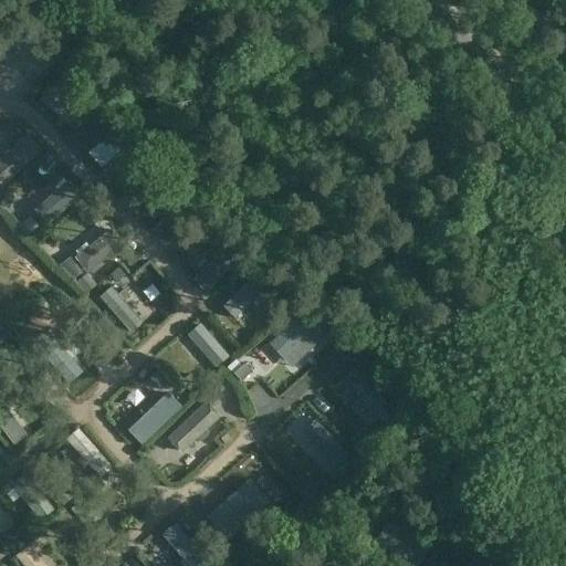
[(52,52),(45,58),(54,67),(61,61),(52,52)]
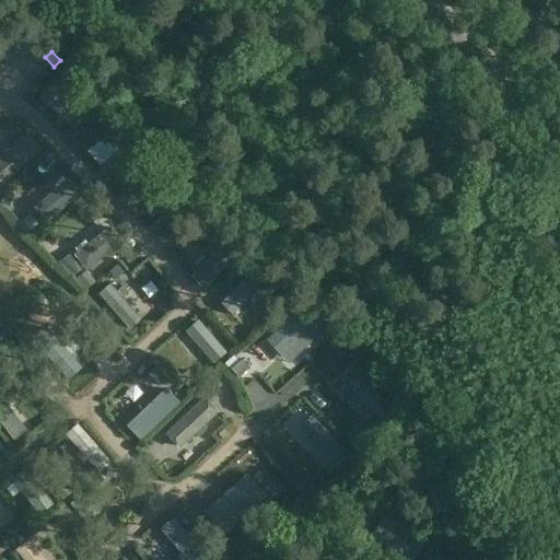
[(66,96),(72,91),(81,82),(68,69),(33,102),(45,115),(66,96)]
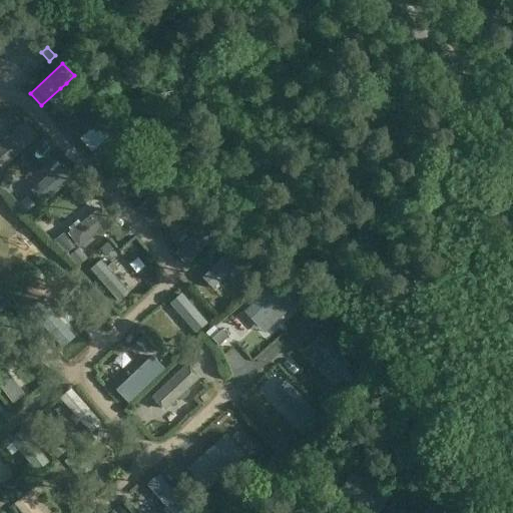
[(98,91),(93,96),(100,104),(105,99),(98,91)]
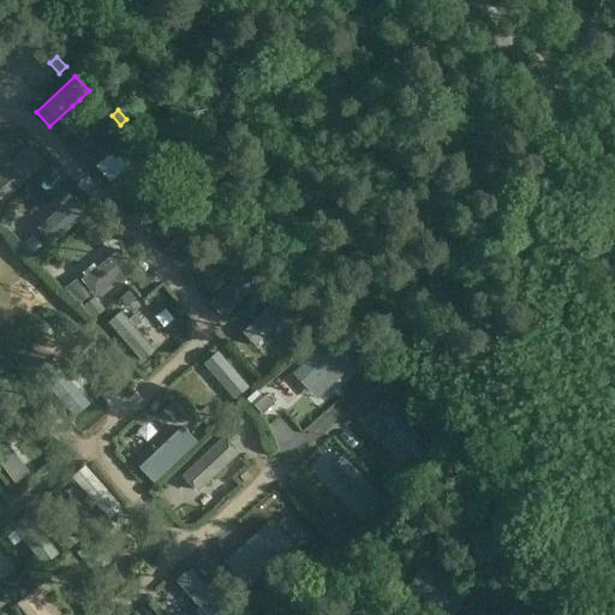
[(132,141),(96,173),(107,185),(142,153),(132,141)]
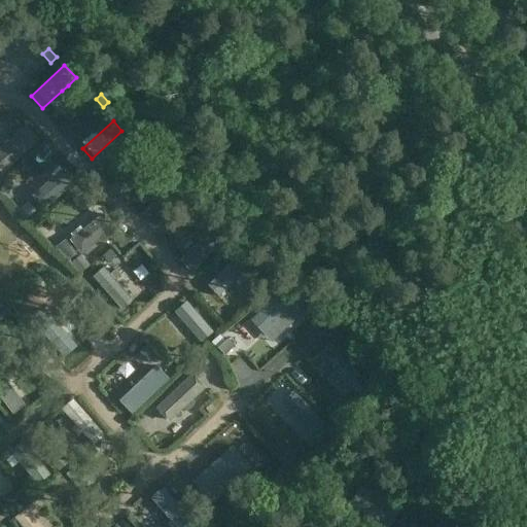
[(0,172),(2,175),(39,140),(26,126),(0,149),(0,172)]
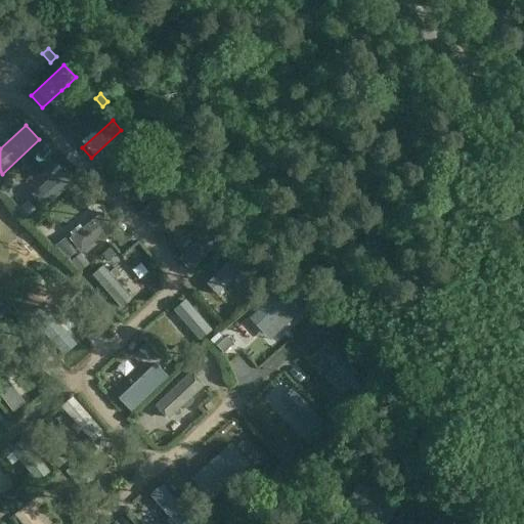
[(64,165),(30,195),(42,210),(77,180),(68,169),(64,165)]
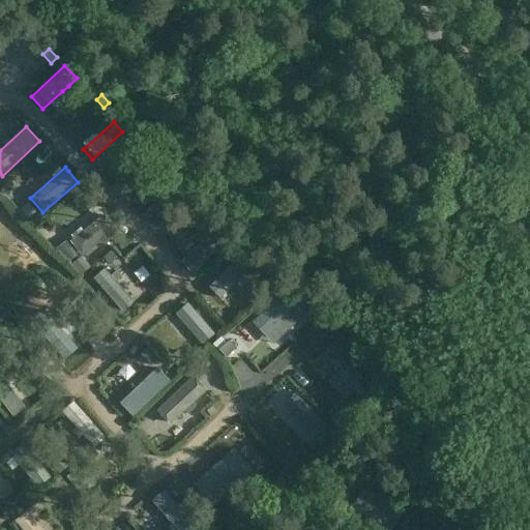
[(15,185),(4,181),(0,189),(0,193),(9,197),(15,185)]
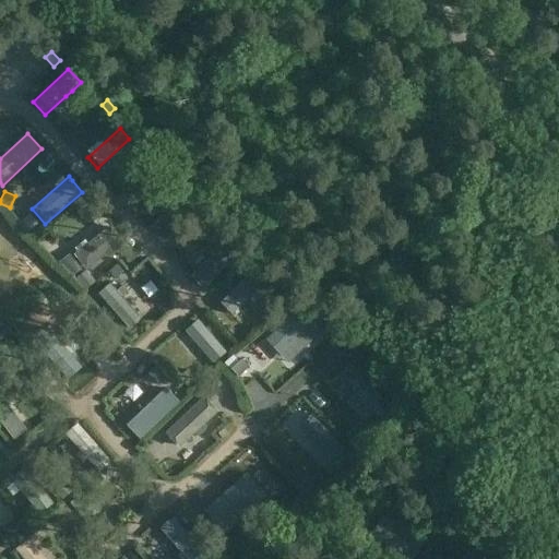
[(181,207),(176,212),(182,222),(189,217),(181,207)]
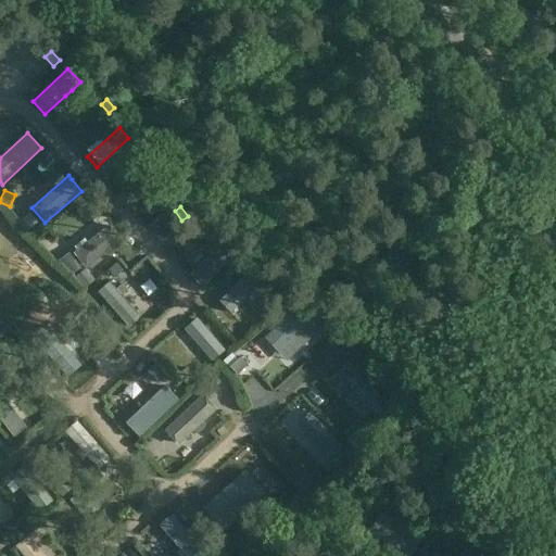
[(189,218),(184,223),(190,232),(197,228),(189,218)]
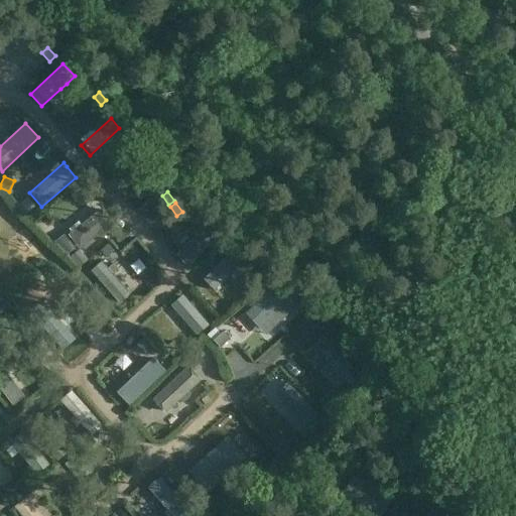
[(102,209),(68,236),(80,250),(113,224),(102,209)]
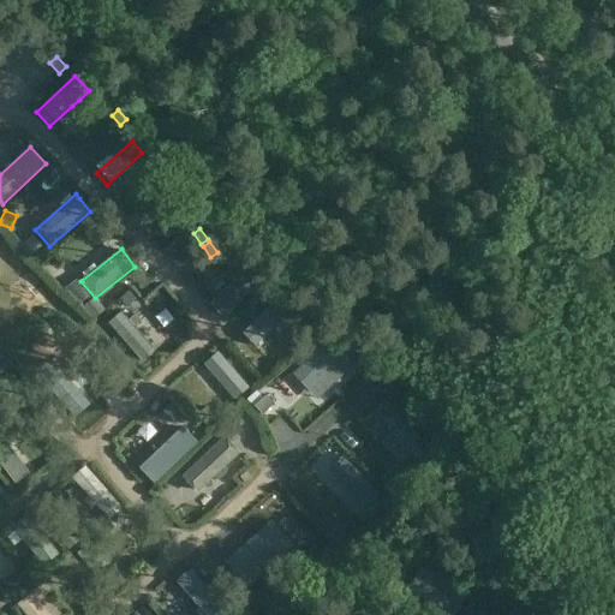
[(0,252),(0,269),(5,274),(12,263),(0,252)]
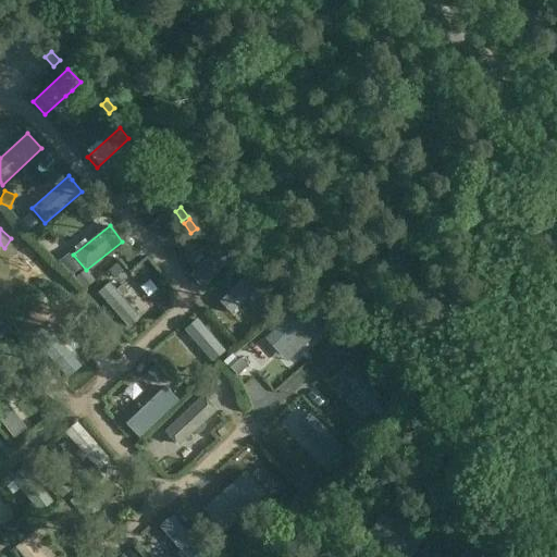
[(226,242),(193,275),(205,288),(239,255),(226,242)]
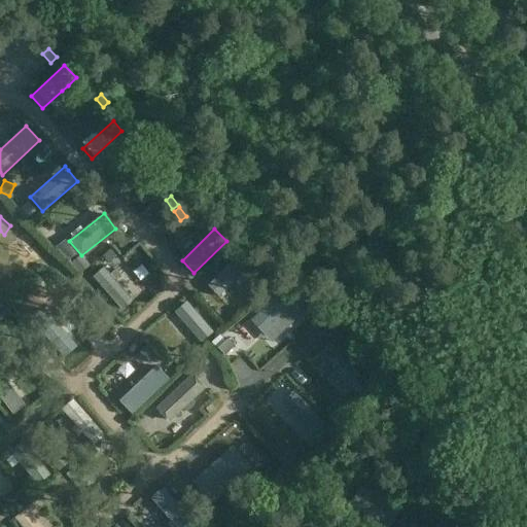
[(116,258),(109,250),(102,256),(109,265),(116,258)]
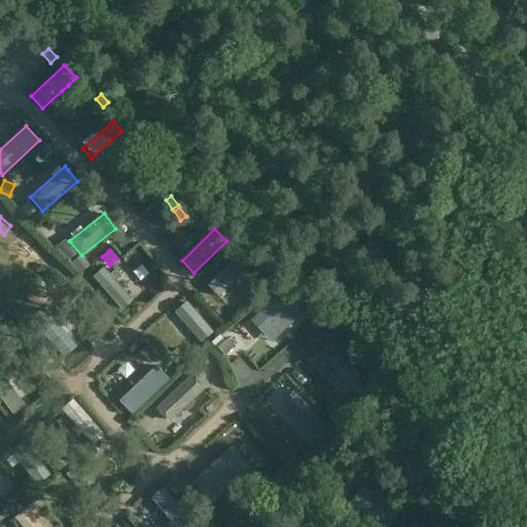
[(81,256),(73,264),(80,273),(90,267),(81,256)]
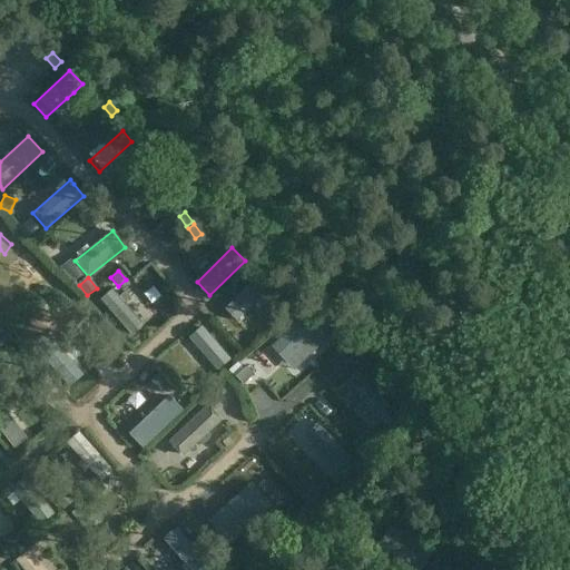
[(255,282),(226,310),(236,321),(266,292),(255,282)]
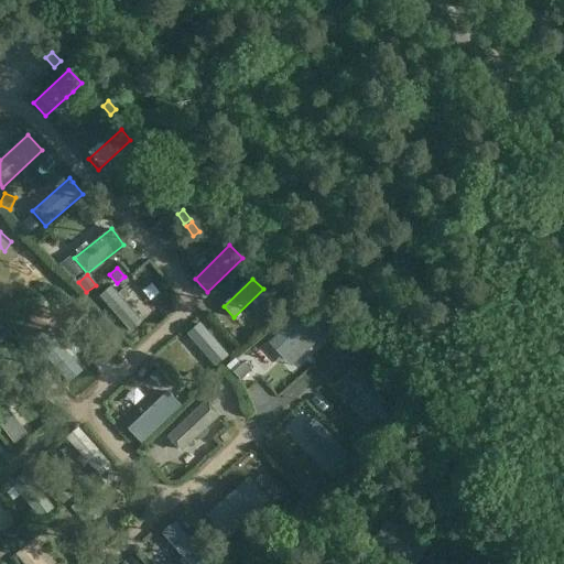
[(303,313),(270,344),(292,366),(325,335),(303,313)]
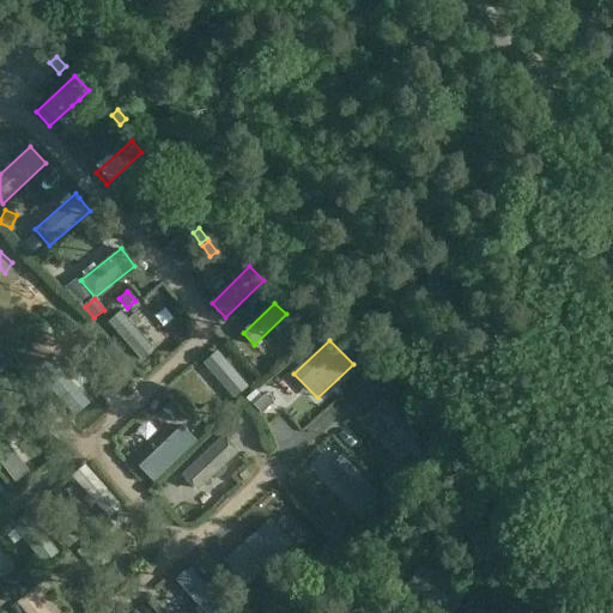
[(236,393),(247,383),(216,351),(205,360),(236,393)]
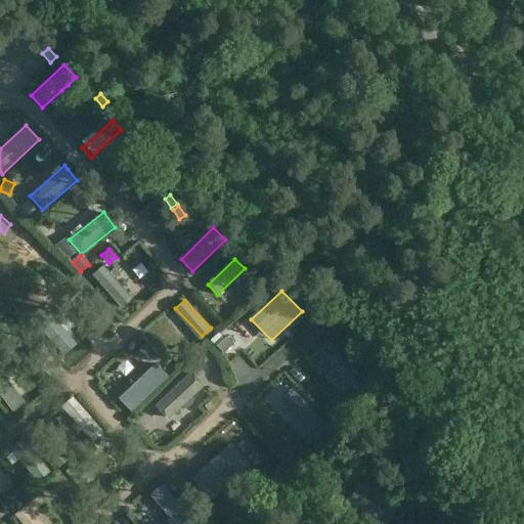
[(57,324),(43,338),(66,363),(79,352),(57,324)]
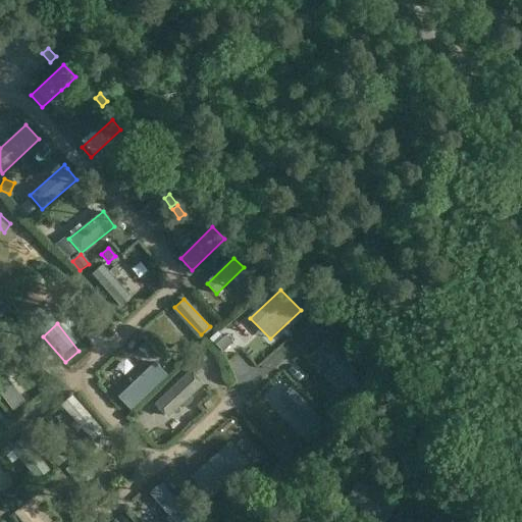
[(226,336),(217,345),(223,352),(233,343),(226,336)]
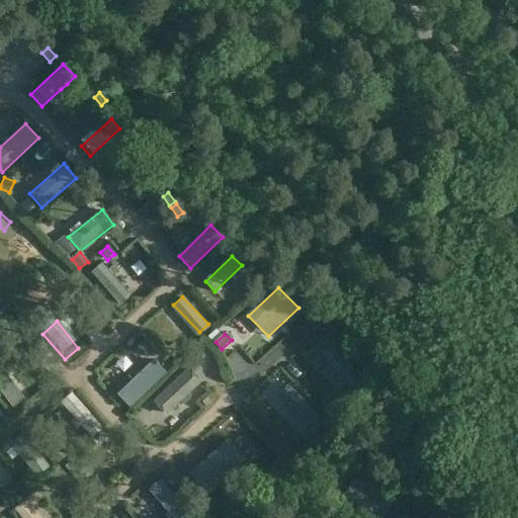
[(146,340),(139,346),(147,356),(154,350),(146,340)]
